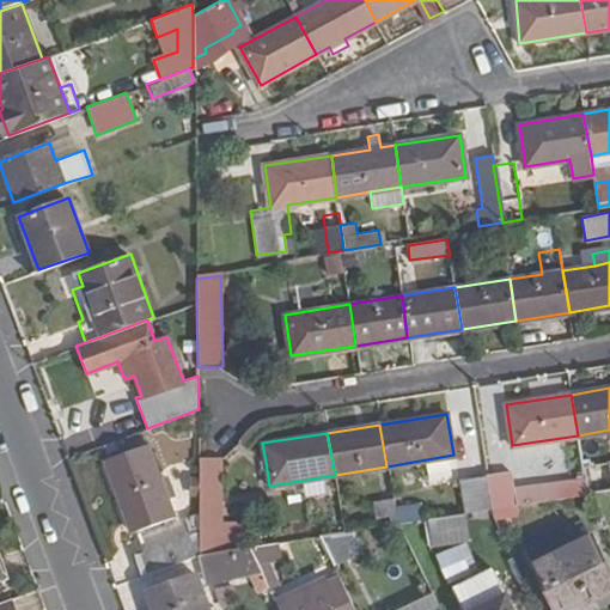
[(148,444),(104,459),(132,532),(174,517),(148,444)]
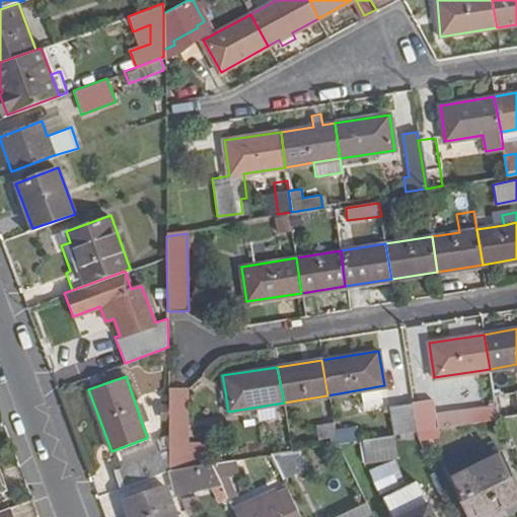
[(186,389),(168,392),(169,432),(170,468),(200,464),(205,463),(203,441),(189,441),(188,408),(186,408),(186,389)]
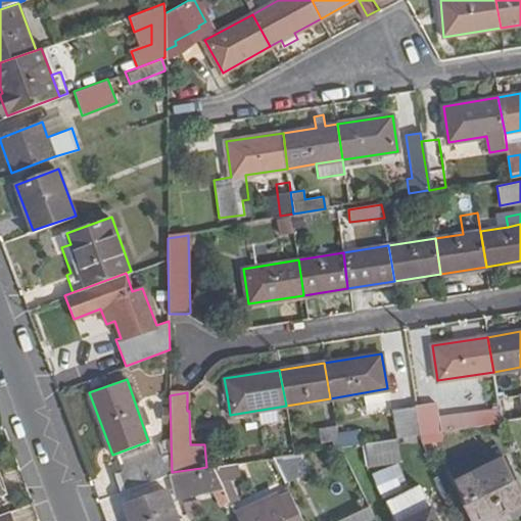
[(520,394),(499,398),(500,407),(502,421),(520,417),(520,392),(520,393),(520,394)]
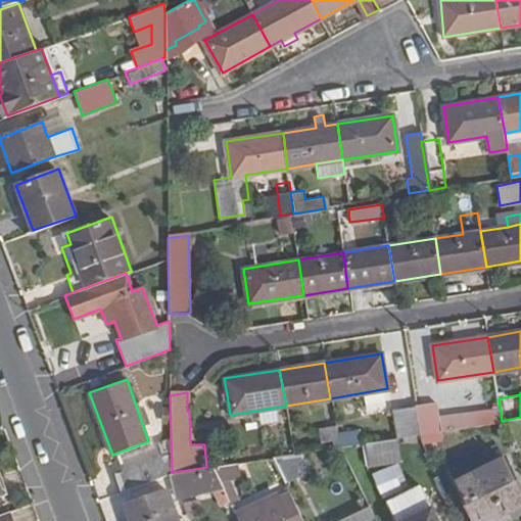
[(437,404),(416,407),(420,434),(441,430),(439,416),(437,404)]
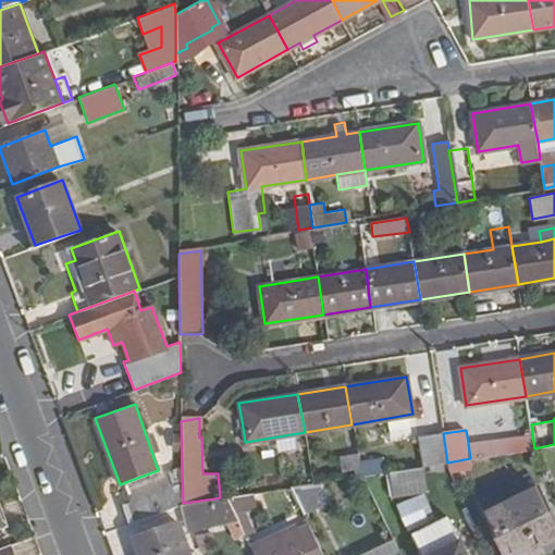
[(443,433),(417,436),(422,466),(447,463),(443,433)]
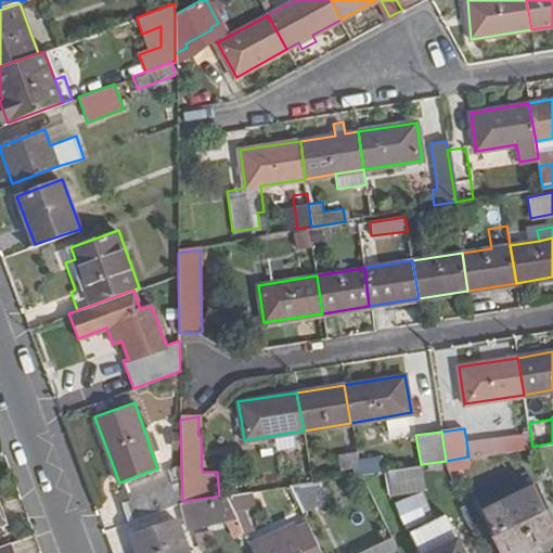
[(532,447),(530,432),(466,441),(468,457),(529,447),(532,447)]
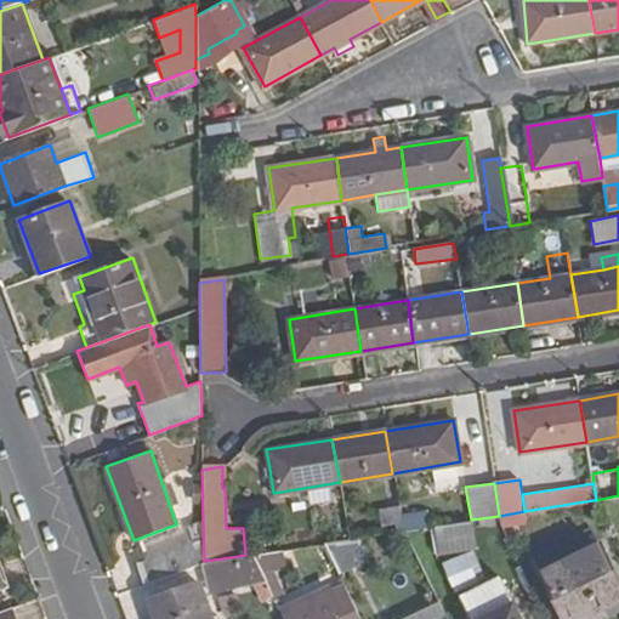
[(399,515),(397,505),(378,509),(382,533),(402,531),(399,515)]
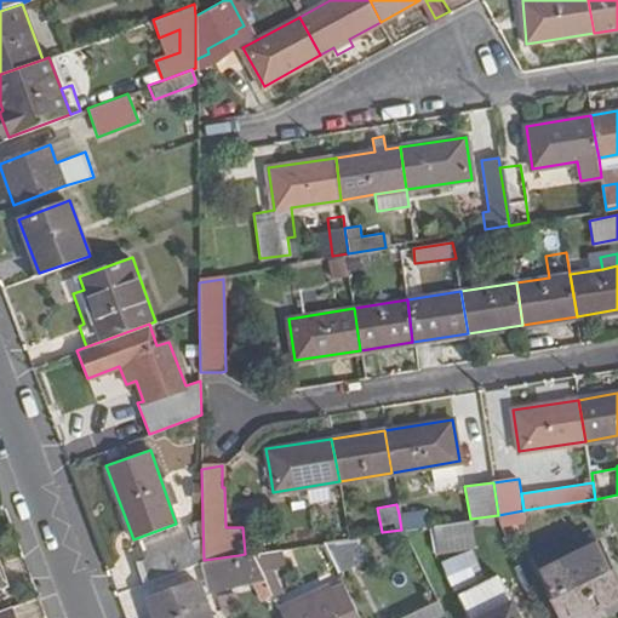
[(425,509),(399,514),(401,530),(405,528),(429,525),(425,509)]
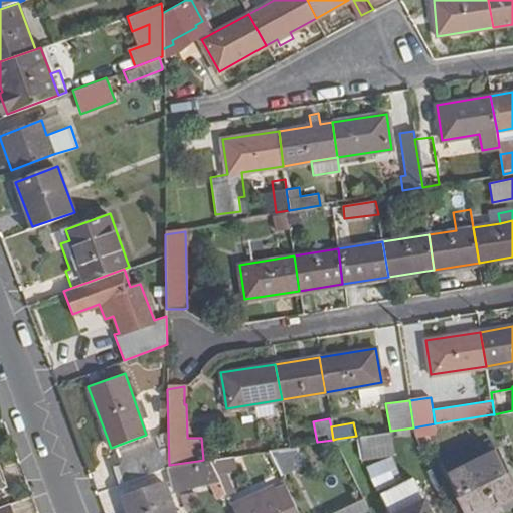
[(146,437),(151,451),(117,464),(111,466),(117,484),(167,466),(169,465),(168,429),(146,437)]
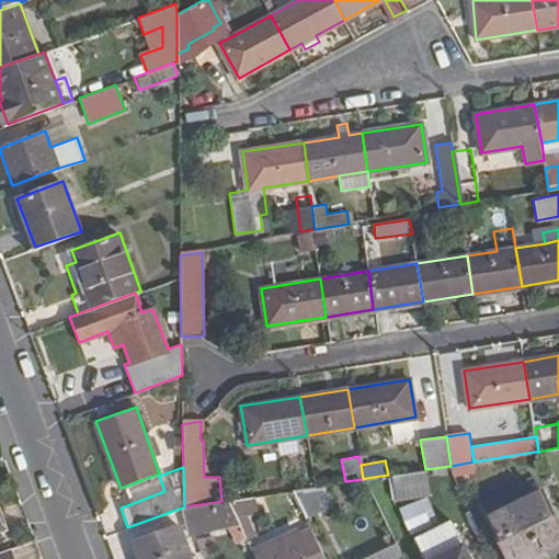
[(159,474),(121,488),(127,505),(164,491),(159,476),(159,474)]
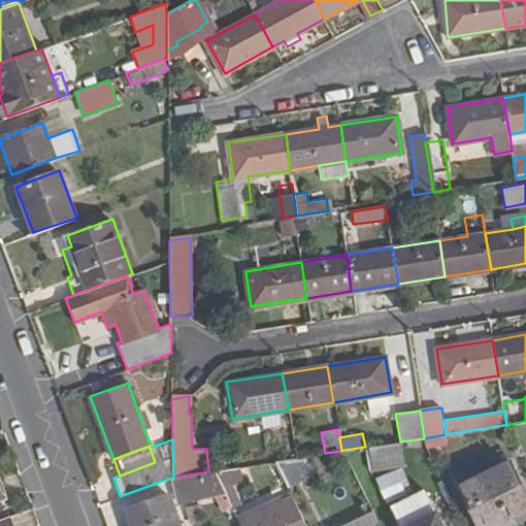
[(301,457),(274,461),(287,486),(309,475),(301,457)]
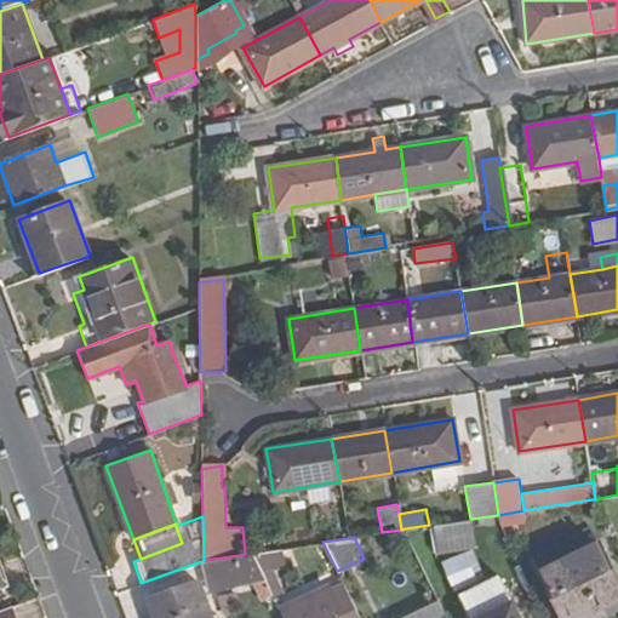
[(578,617),(617,599),(617,581),(600,543),(539,572),(561,617),(578,617)]
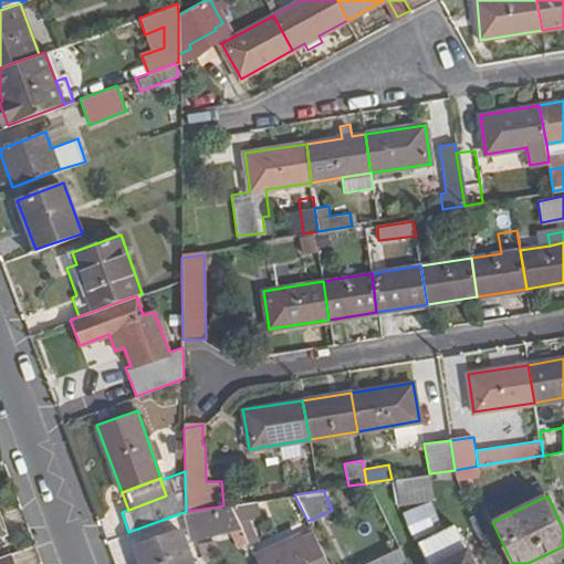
[(257,500),(229,504),(238,521),(248,519),(259,518),(257,500)]
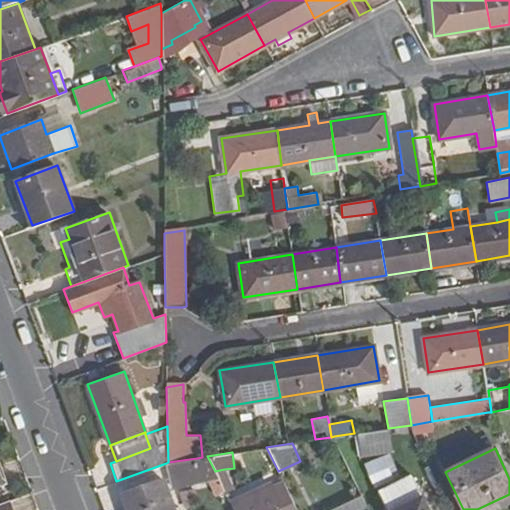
[(215,471),(207,456),(202,457),(197,458),(168,462),(166,463),(172,488),(207,480),(218,478),(215,471)]
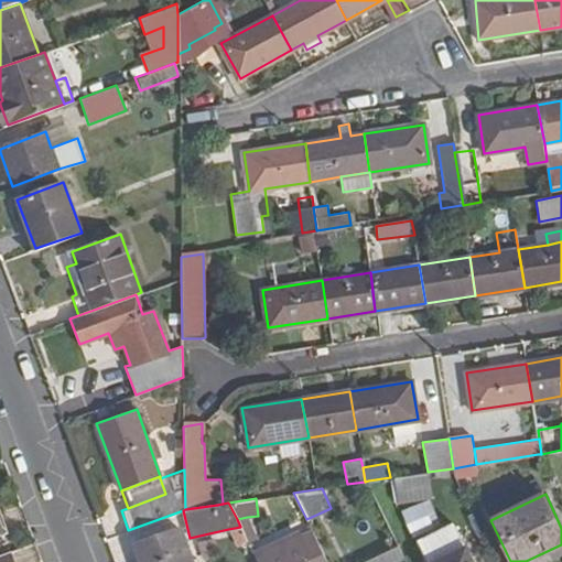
[(247,517),(237,519),(240,527),(241,528),(248,541),(257,538),(247,517)]
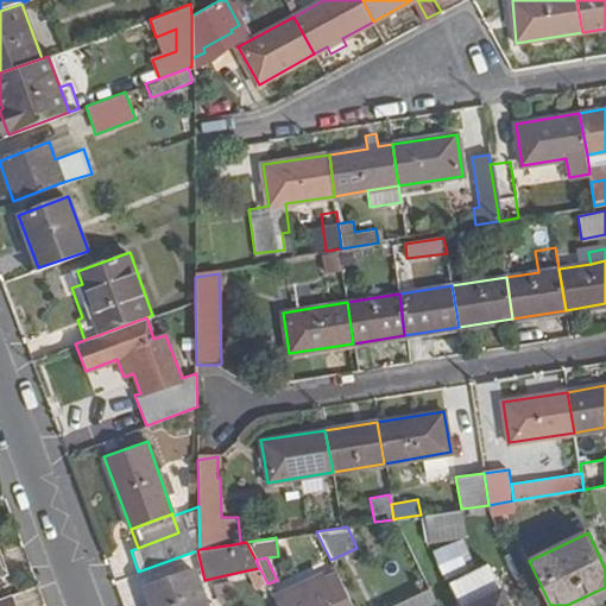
[(207,605),(194,568),(145,588),(151,605),(207,605)]
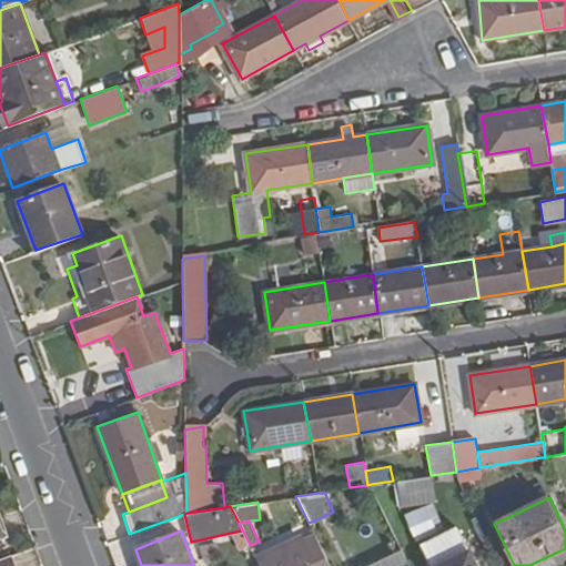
[(242,531),(230,533),(238,549),(249,544),(243,532),(242,531)]
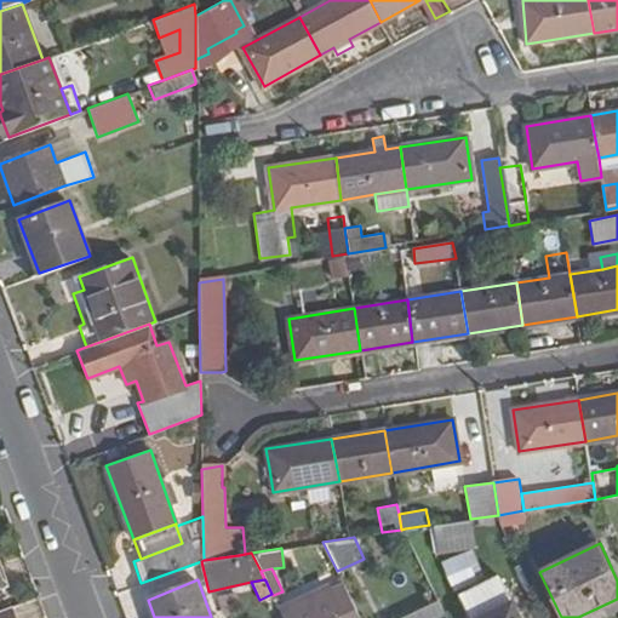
[(360,617),(342,579),(279,608),(284,617),(360,617)]
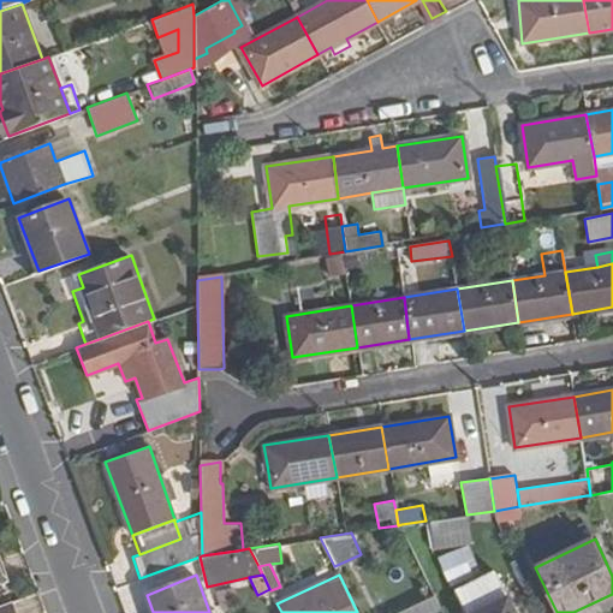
[(516,612),(498,576),(460,595),(469,612),(516,612)]
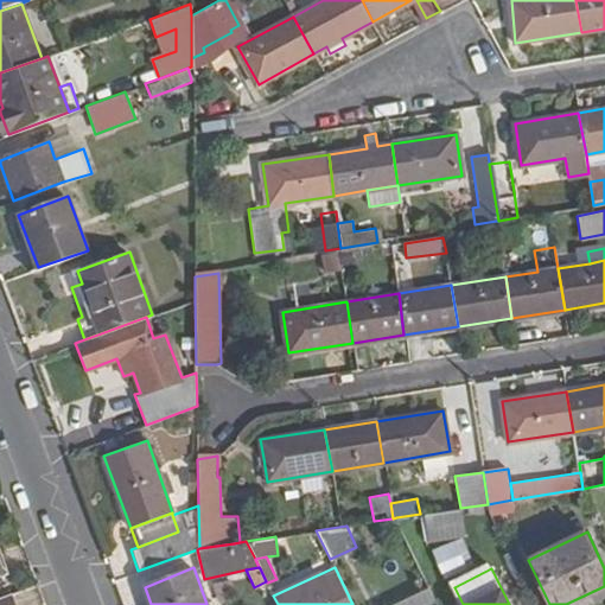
[(433,604),(438,603),(428,586),(387,604),(433,604)]
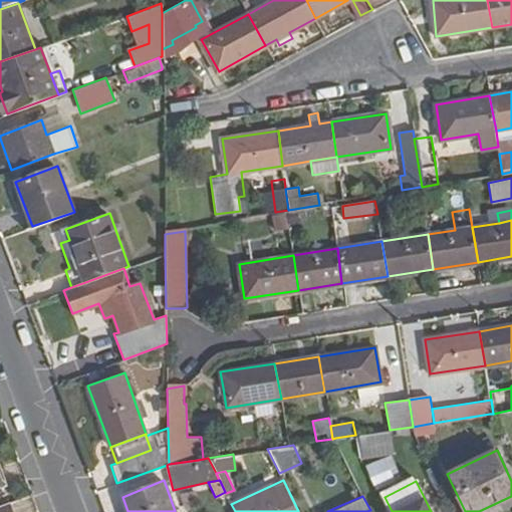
[(0,511),(10,511),(7,502),(0,504),(0,511)]
